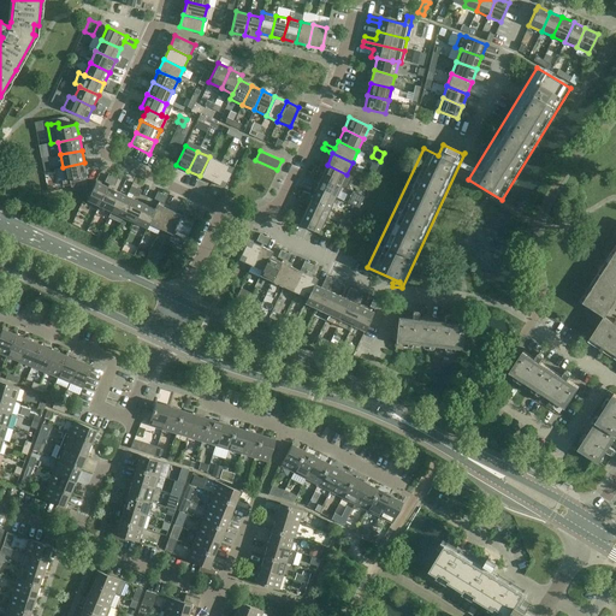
[(221,163),(209,157),(200,176),(212,182),(221,163)]
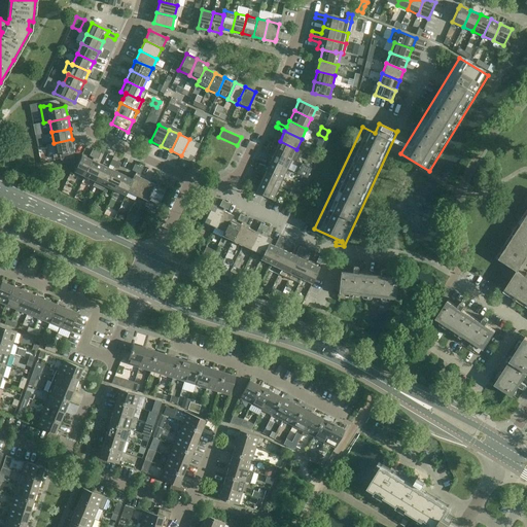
[(74,157),(73,151),(74,150),(72,139),(54,143),(56,154),(53,154),(54,160),(60,159),(61,161),(74,157)]
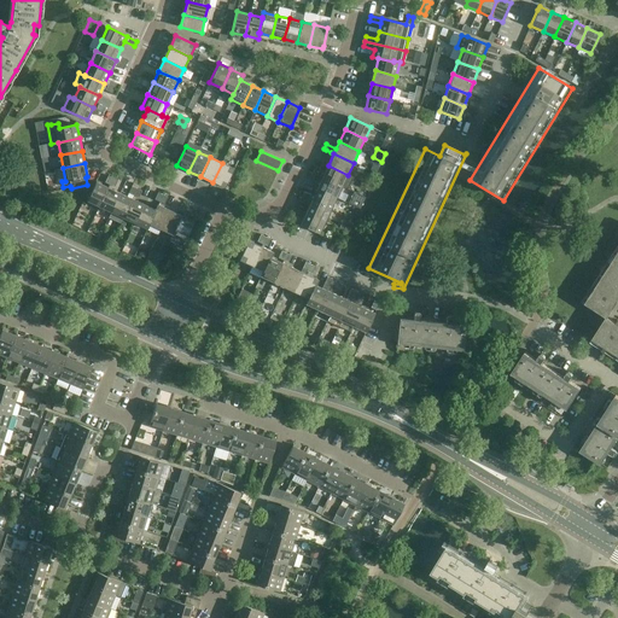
[(222,163),(213,182),(225,188),(234,169),(222,163)]
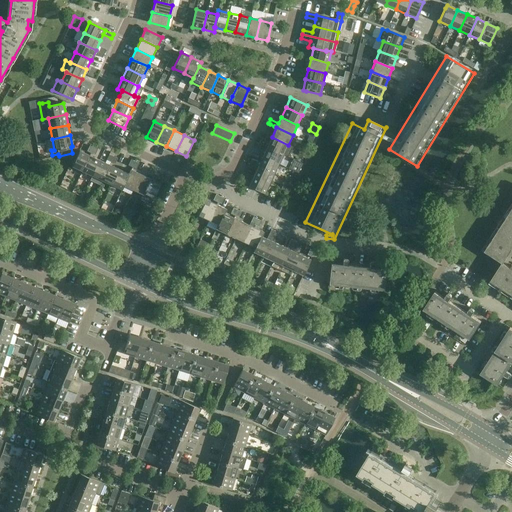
[(267,142),(265,146),(267,147),(283,154),(288,156),(292,147),(288,145),(272,137),(269,143),(267,142)]
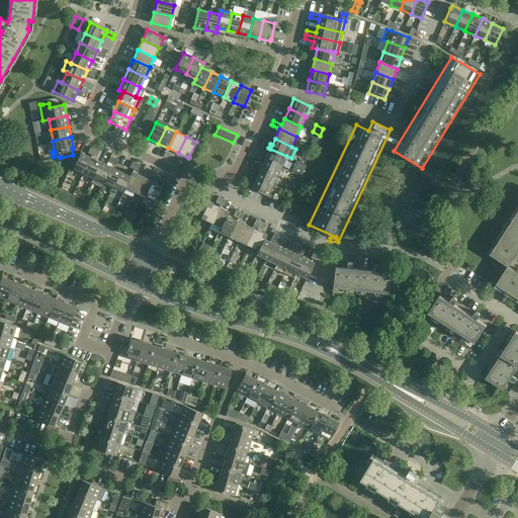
[(282,166),(286,156),(270,149),(265,159),(282,166)]
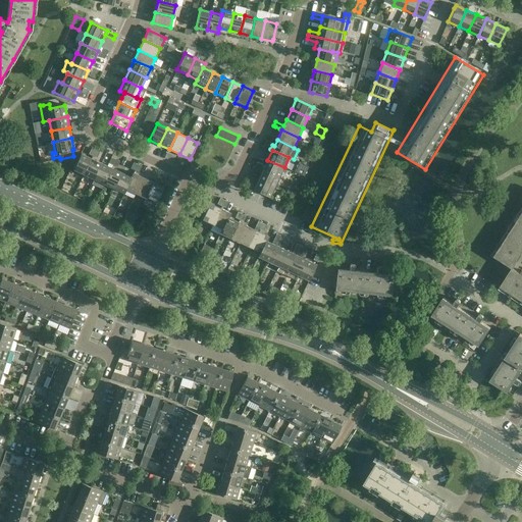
[(84,175),(92,158),(81,154),(73,170),(84,175)]
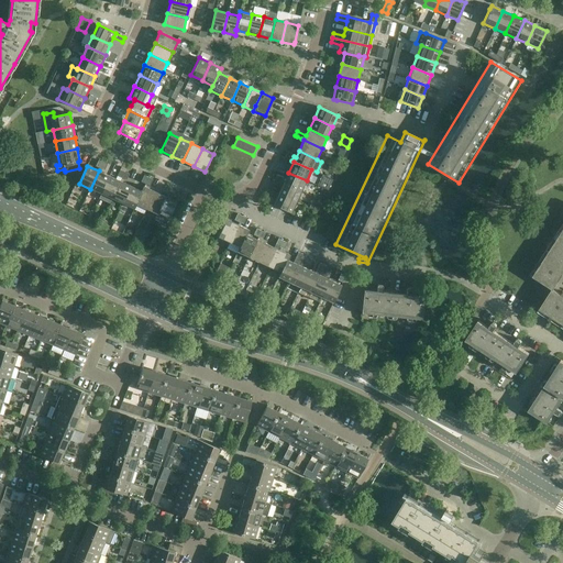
[(90,189),(101,194),(109,176),(99,170),(90,189)]
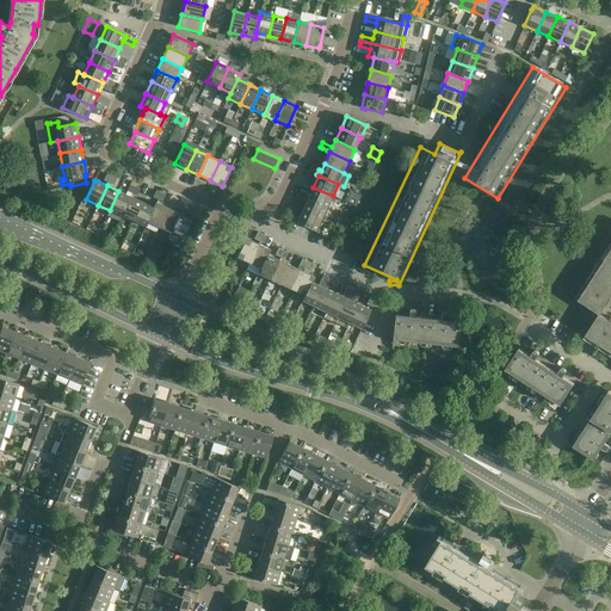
[(327,208),(333,196),(313,187),(308,198),(327,208)]
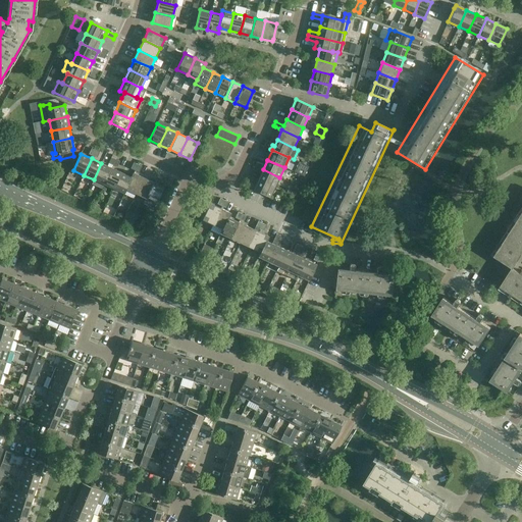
[(294,172),(304,176),(308,167),(299,162),(294,172)]
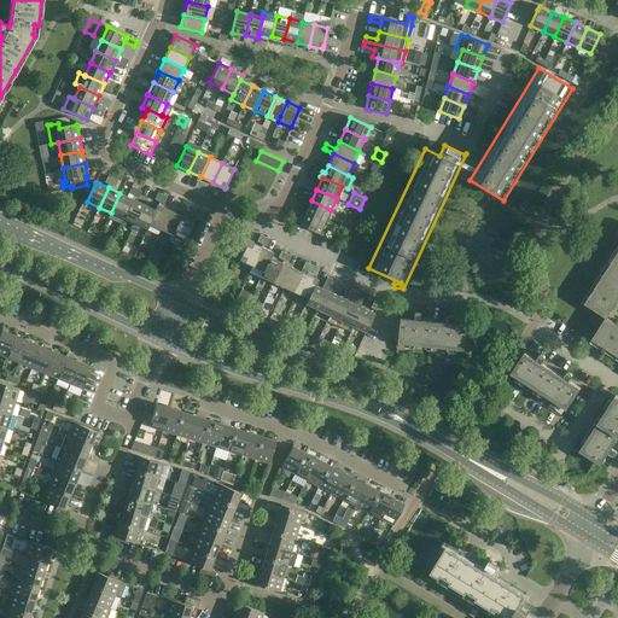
[(111,213),(109,219),(120,223),(122,219),(132,199),(120,193),(111,213)]
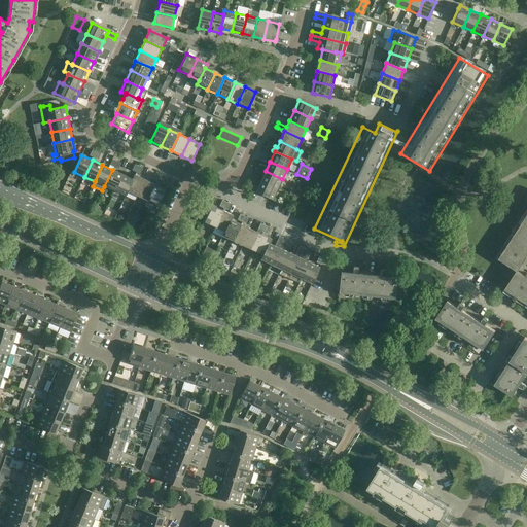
[(104,186),(114,190),(123,174),(112,170),(104,186)]
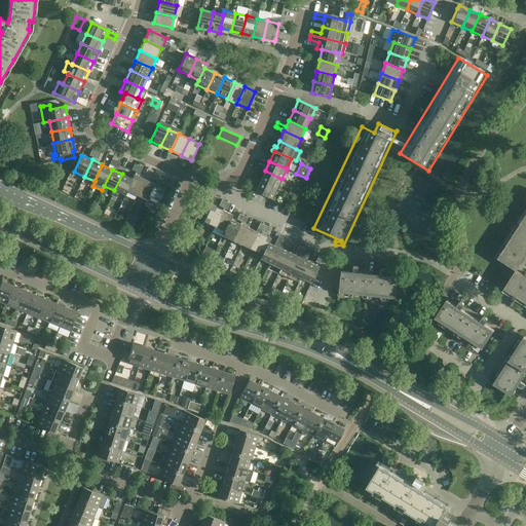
[(263,175),(260,181),(276,189),(282,179),(265,171),(263,170),(261,174),(263,175)]
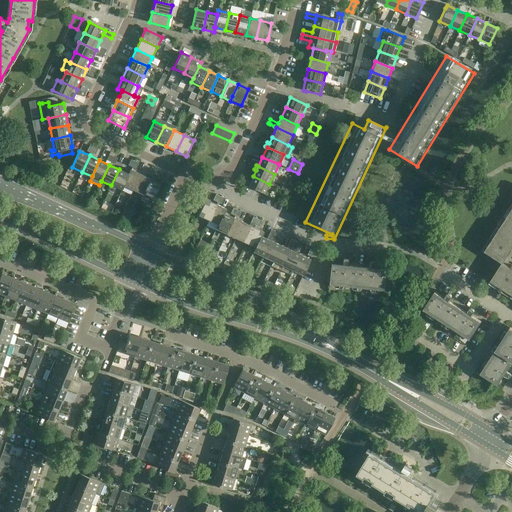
[(128,174),(119,169),(111,185),(122,190),(124,186),(123,186),(129,174),(128,174)]
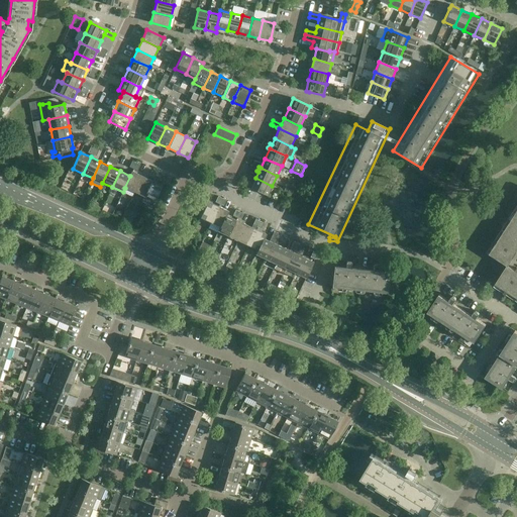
[(124,188),(125,188),(134,192),(142,176),(131,171),(129,176),(130,176),(124,188)]
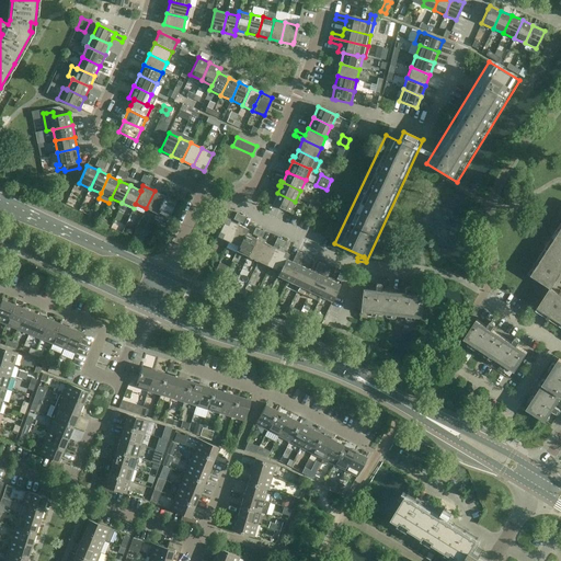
[(164,196),(155,191),(146,208),(157,214),(164,196)]
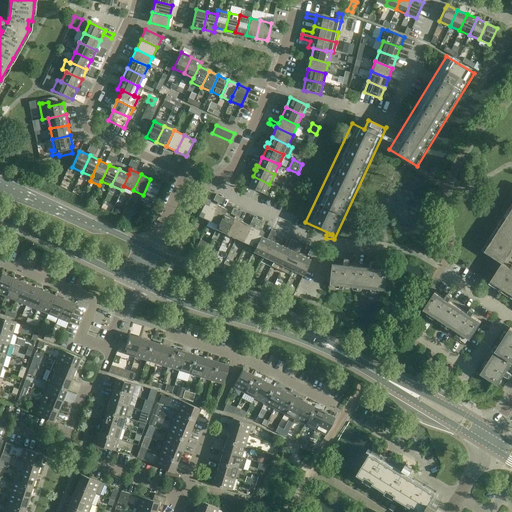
[(248,186),(265,194),(269,184),(253,176),(248,186)]
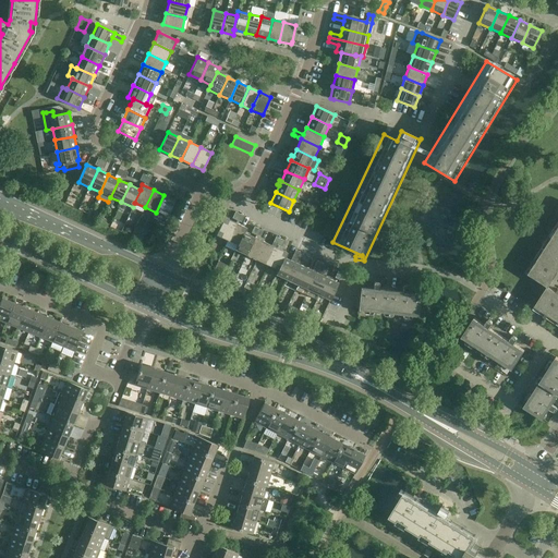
[(156,213),(154,217),(165,222),(167,218),(176,201),(164,195),(156,213)]
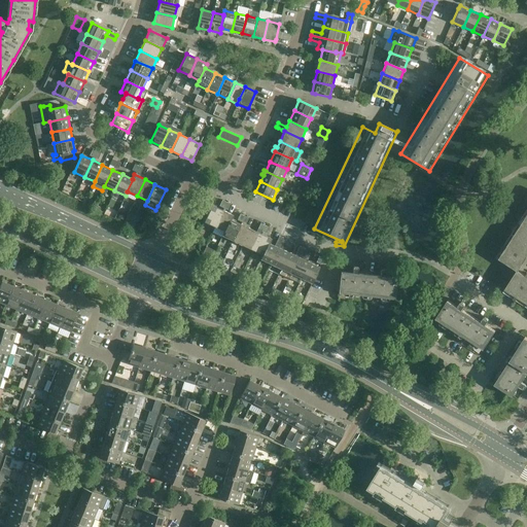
[(296,186),(292,196),(297,199),(302,188),(296,186)]
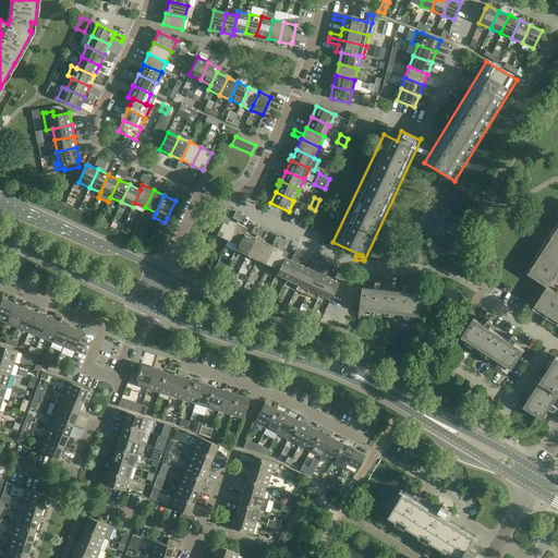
[(96,211),(93,217),(99,220),(102,215),(96,211)]
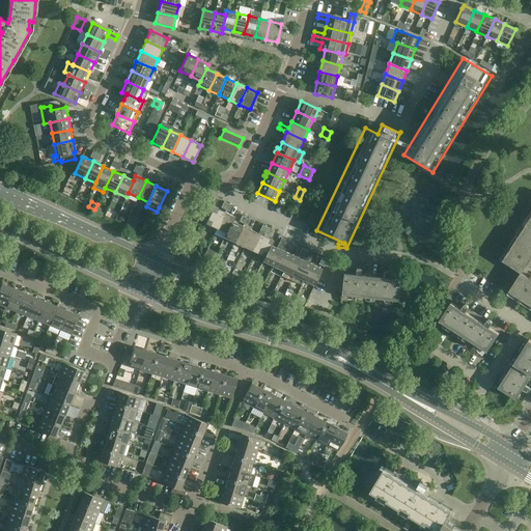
[(214,206),(213,207),(205,224),(216,229),(224,212),(214,206)]
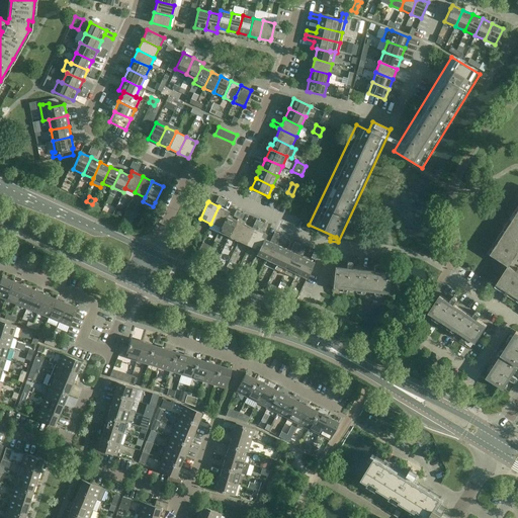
[(210,224),(221,228),(227,216),(227,217),(229,211),(219,206),(210,224)]
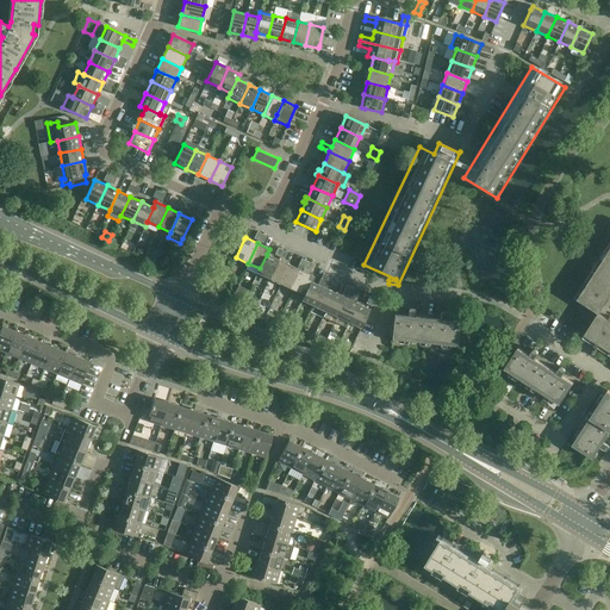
[(584,282),(582,286),(585,288),(578,299),(598,313),(599,313),(605,304),(609,306),(609,304),(609,248),(603,260),(601,257),(598,261),(602,262),(586,285),(584,282)]
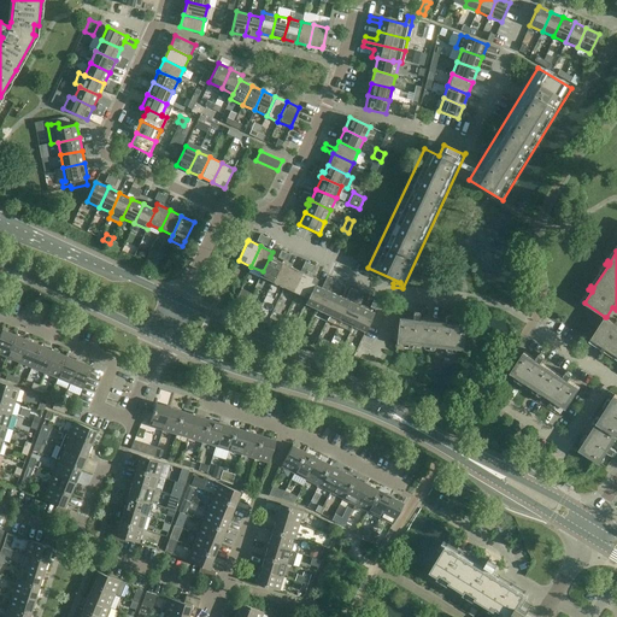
[(272,282),(281,263),(270,258),(270,257),(263,271),(259,276),(272,282)]
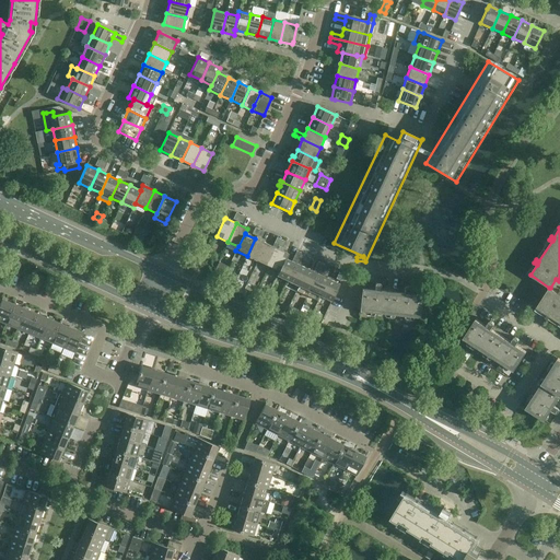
[(247,256),(257,261),(266,243),(255,238),(247,256)]
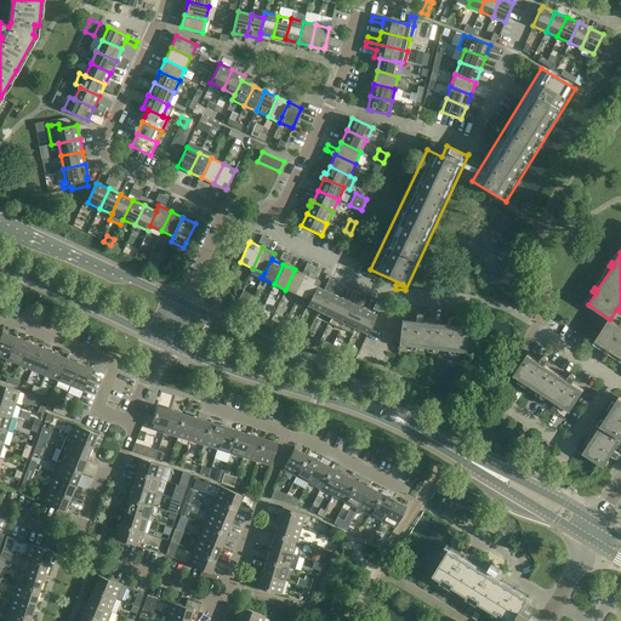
[(285,290),(297,295),(307,275),(295,269),(285,290)]
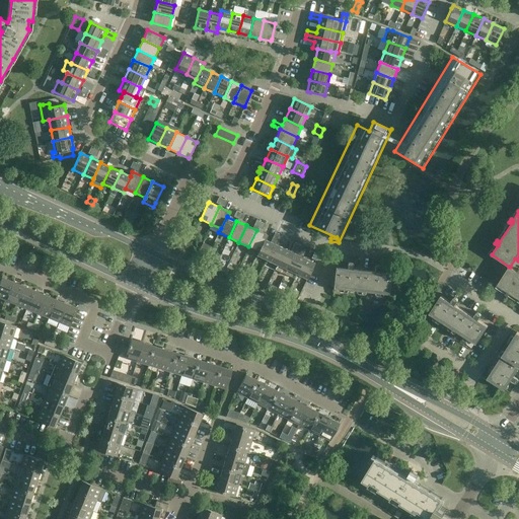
[(256,230),(248,246),(258,251),(265,239),(267,235),(256,230)]
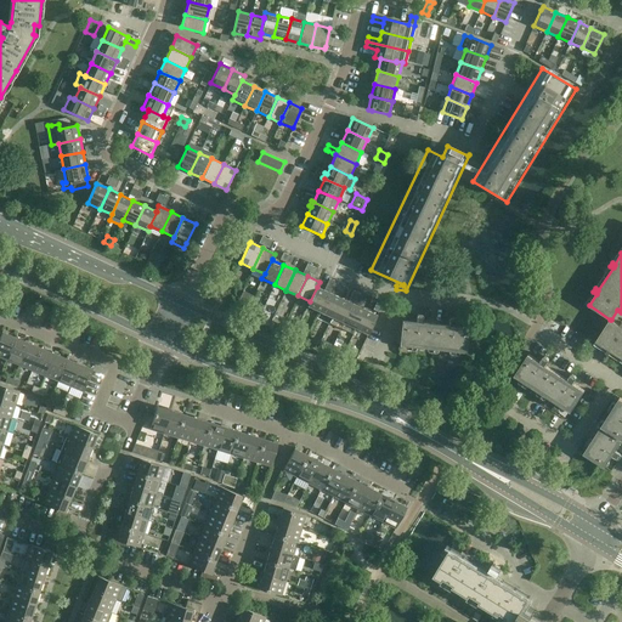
[(329,293),(317,287),(310,301),(307,306),(320,312),(329,293)]
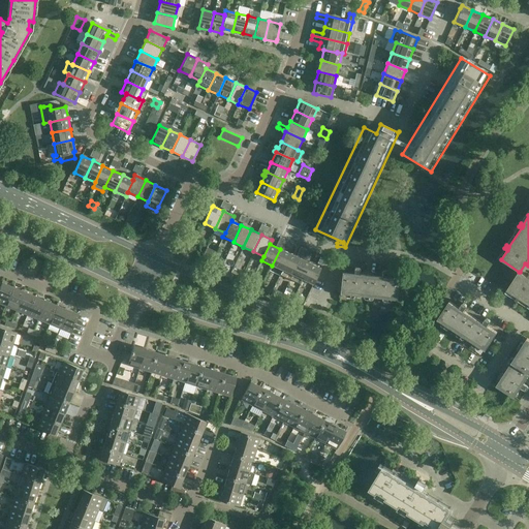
[(205,253),(203,256),(206,257),(211,259),(215,252),(207,248),(205,253)]
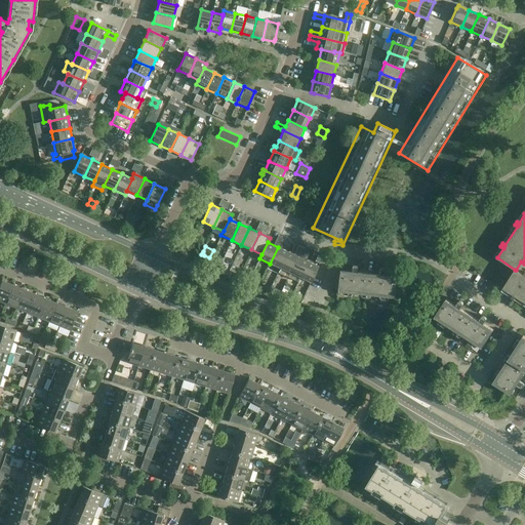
[(270,264),(280,269),(287,251),(278,247),(270,264)]
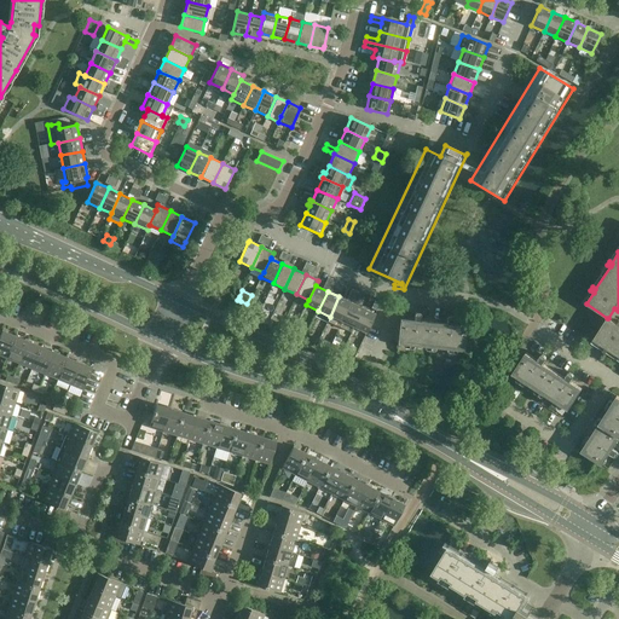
[(339,296),(330,317),(328,322),(340,327),(351,302),(339,296)]
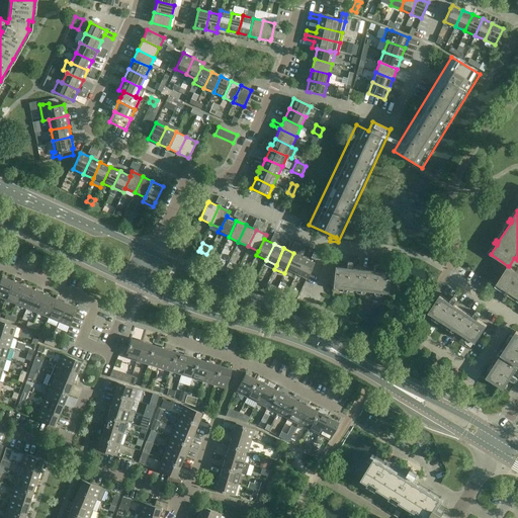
[(304,258),(293,253),(284,273),(293,278),(295,274),(304,258)]
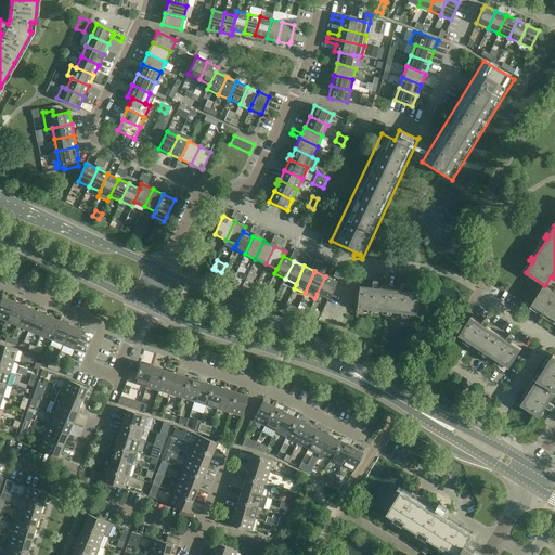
[(325,276),(317,294),(328,299),(336,281),(325,276)]
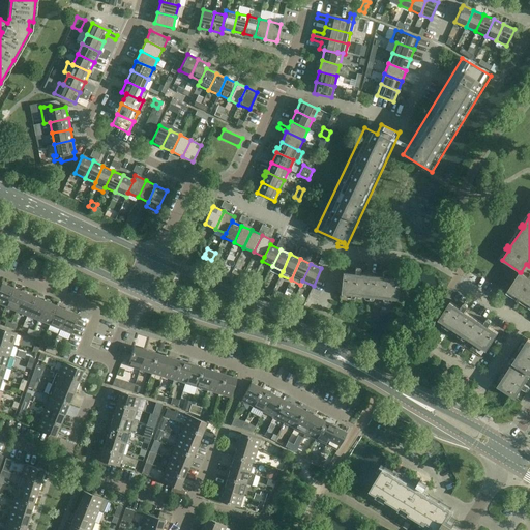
[(396,300),(399,280),(387,277),(388,271),(383,271),(382,277),(359,274),(360,268),(355,268),(354,274),(343,272),(340,294),(396,300)]
